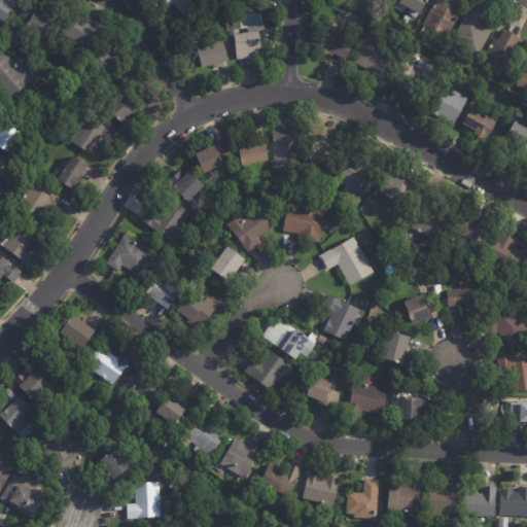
[(0,0),(0,1),(6,4),(7,1),(13,5),(2,24),(0,22),(0,0)]
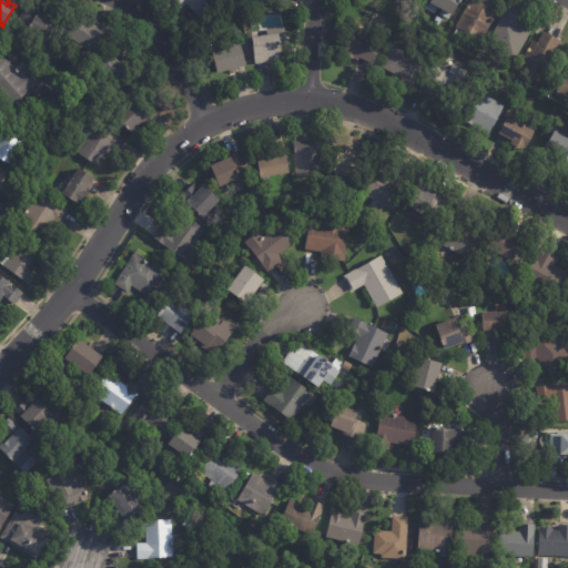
[(179,8),(172,0),(205,0),(214,10),(201,20),(189,3),(180,10),(179,8)]
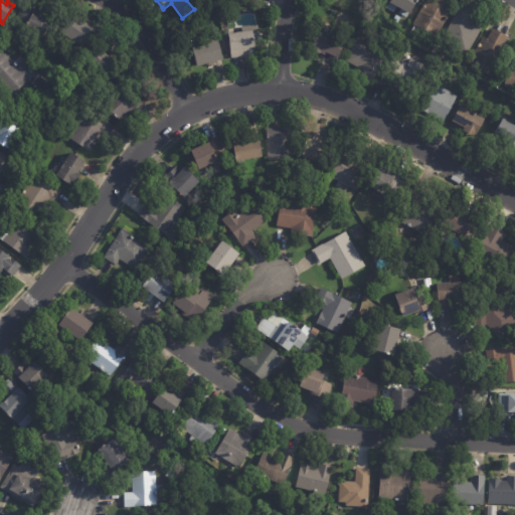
[(259,0),(259,8),(233,6),(233,0),(259,0)]
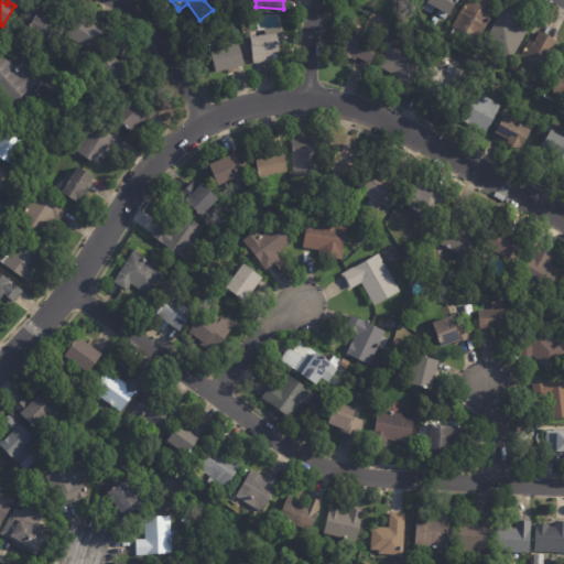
[(459,0),(451,17),(447,15),(445,20),(437,15),(440,11),(434,8),(432,13),(424,10),(430,0),(459,0)]
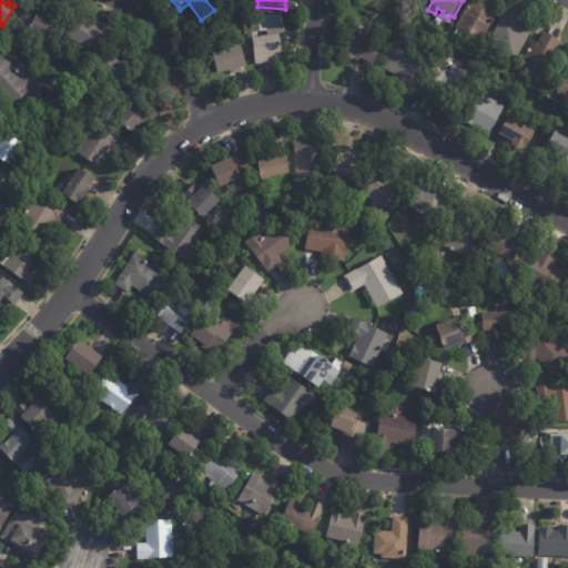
[(498,0),(494,10),(498,13),(480,43),(455,29),(470,0),(498,0)]
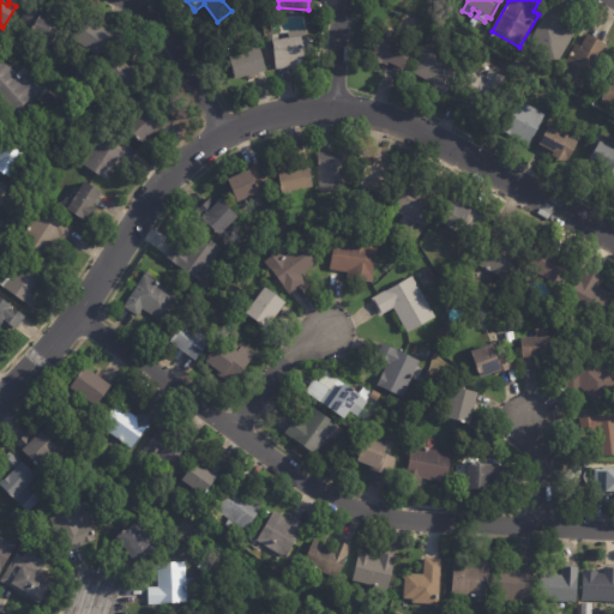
[(554,6),(569,14),(560,28),(575,35),(555,68),(525,52),(552,5),(554,6)]
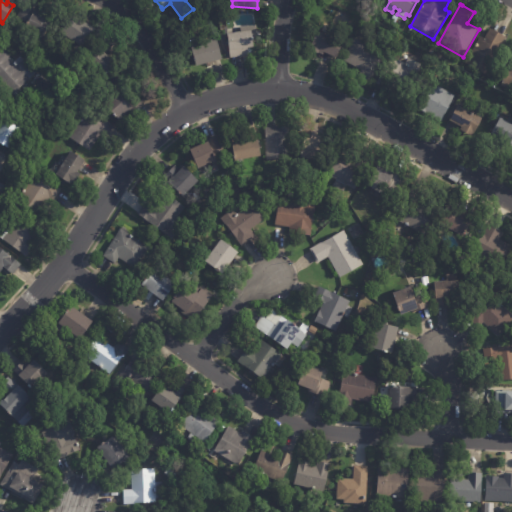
[(34,12),(53,23),(43,41),(24,30),(26,27),(24,26),(26,23),(27,23),(33,12),(34,12)]
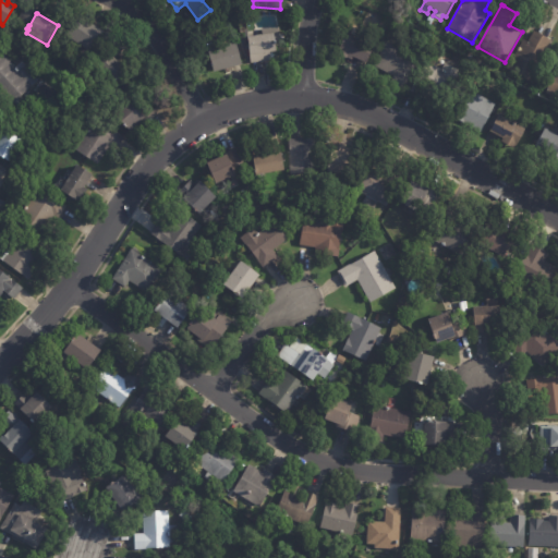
[(91,25),(102,33),(88,56),(61,39),(75,16),(91,25)]
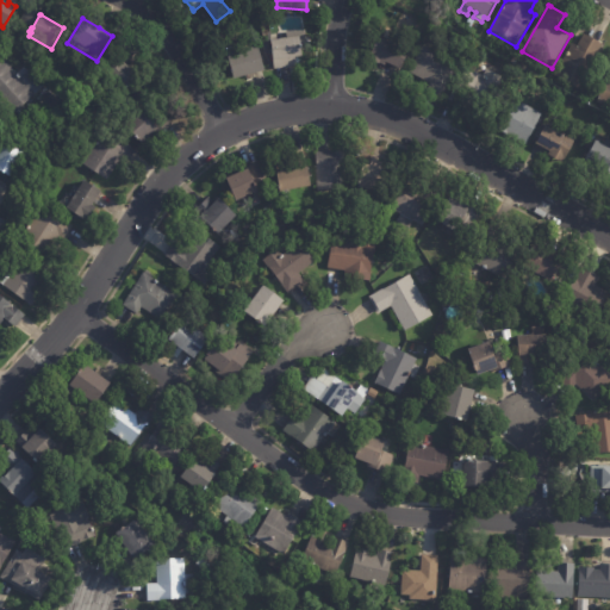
[(586,37),(603,45),(596,58),(601,61),(583,93),(555,76),(572,44),(577,48),(584,35),(586,37)]
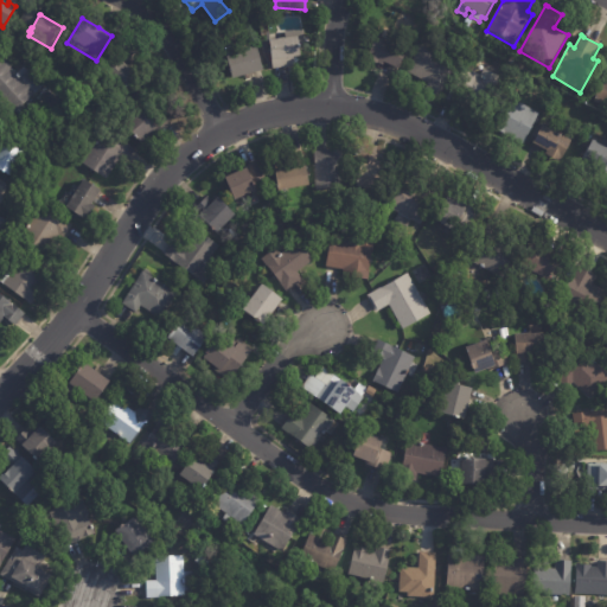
[(286,69),(273,70),(269,42),(299,38),(301,57),(291,58),(292,68),(286,69)]
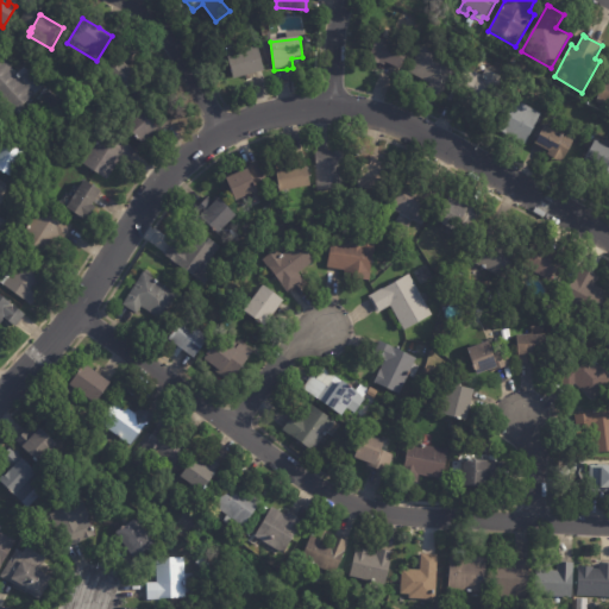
[(396,69),(385,64),(384,67),(377,64),(377,66),(368,62),(378,38),(407,51),(399,70),(396,69)]
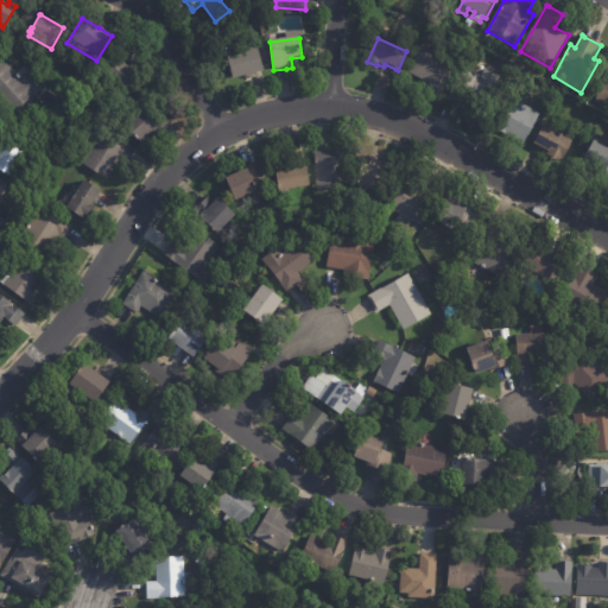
[(134,54),(124,65),(135,76),(126,87),(128,88),(125,92),(124,90),(122,92),(96,67),(111,51),(114,55),(125,44),(134,54)]
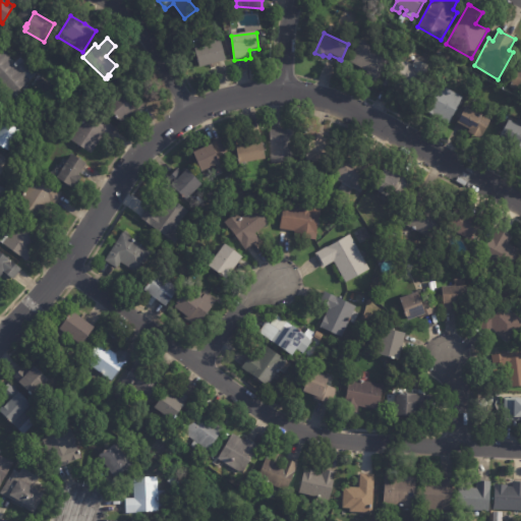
[(378,84),(364,78),(367,72),(350,63),(361,40),(392,55),(378,84)]
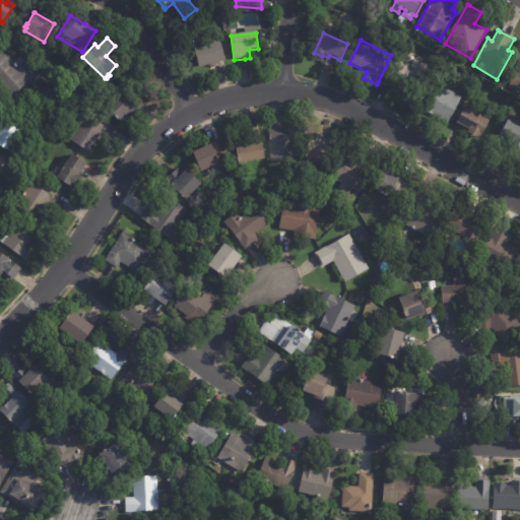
[(223,62),(199,68),(193,48),(219,41),(224,61),(223,62)]
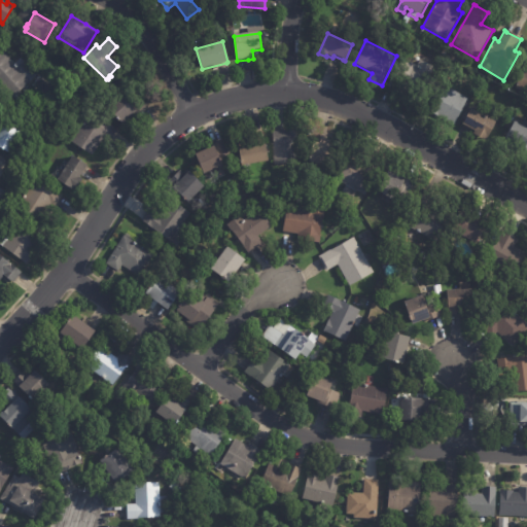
[(34,78),(14,97),(18,100),(13,103),(10,100),(10,101),(0,90),(0,54),(3,51),(14,64),(21,59),(36,75),(34,78)]
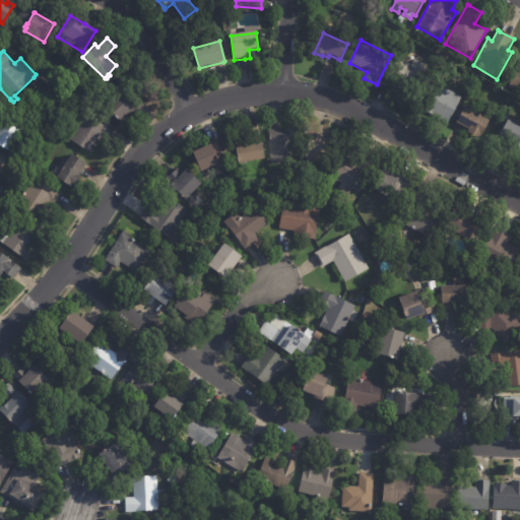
[(428,72),(415,93),(409,90),(405,98),(382,85),(398,56),(428,72)]
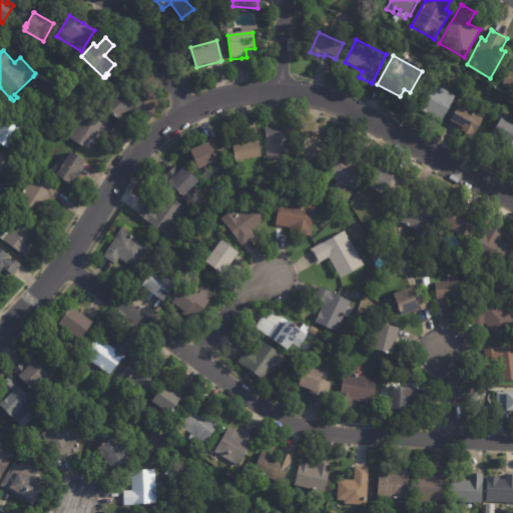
[(512,89),(503,87),(508,67),(511,68),(512,61),(512,89)]
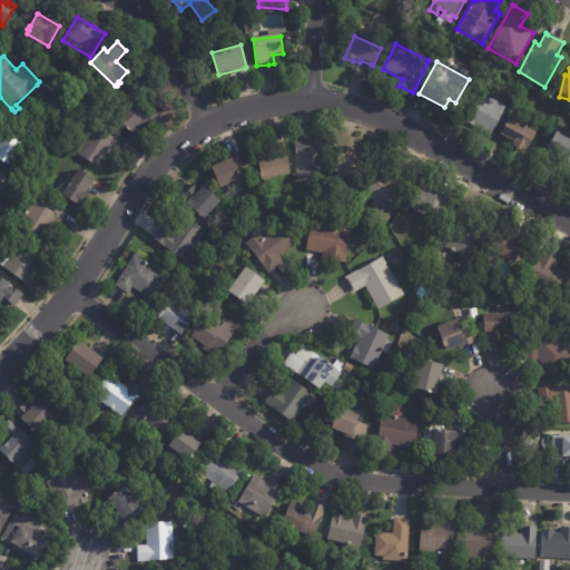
[(507,107),(491,137),(461,120),(477,91),(507,107)]
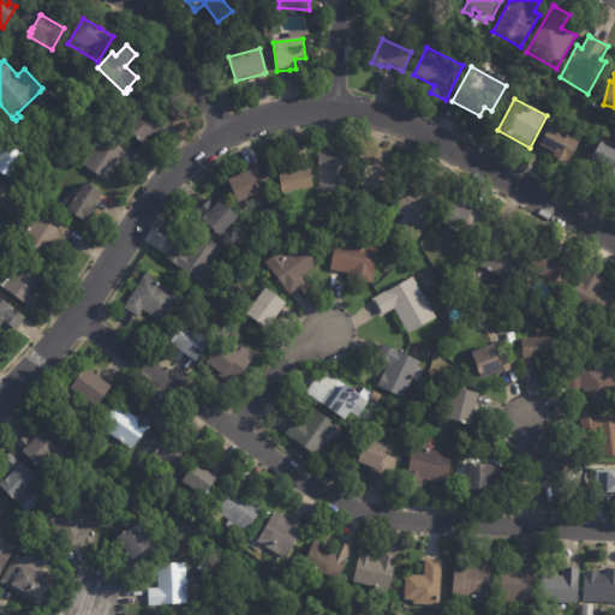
[(169,125),(156,137),(155,135),(142,147),(138,143),(137,144),(135,141),(136,139),(124,125),(141,111),(151,123),(161,113),(171,124),(169,125)]
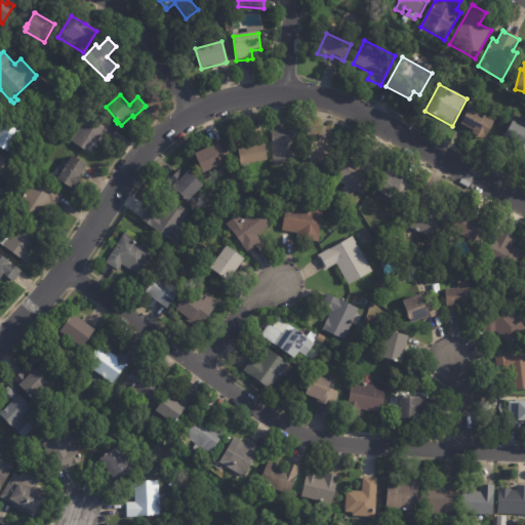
[(483,117),(493,122),(483,142),(471,134),(473,131),(460,125),(469,109),(483,117)]
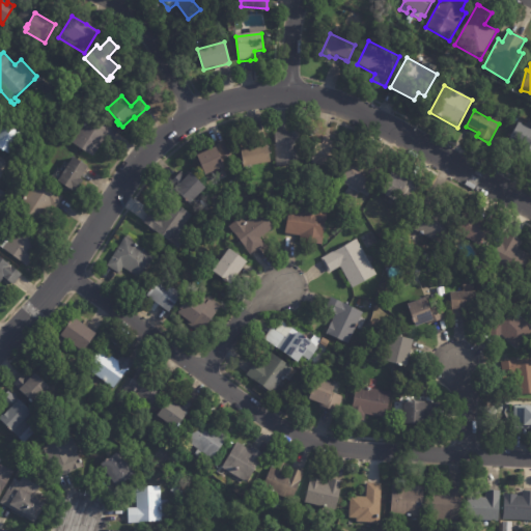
[(117,133),(110,143),(104,139),(92,158),(71,143),(82,127),(76,123),(82,114),(87,118),(90,115),(110,128),(111,127),(118,132),(117,133)]
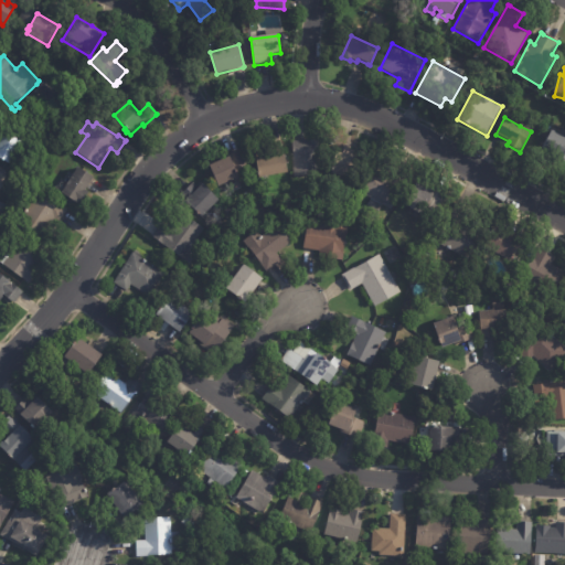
[(563,128),(564,129),(564,162),(554,157),(547,168),(535,160),(551,130),(558,135),(563,128)]
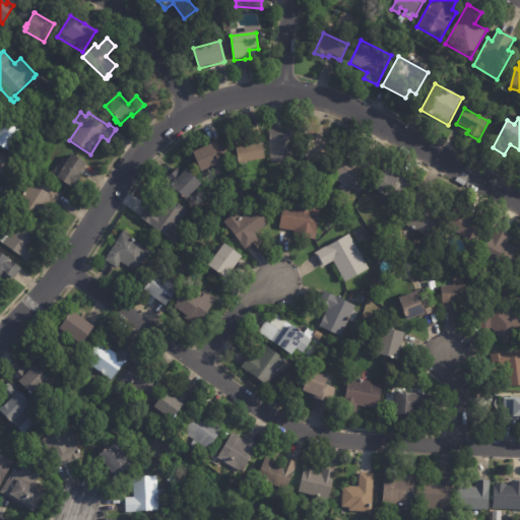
[(0,125),(1,123),(20,132),(9,156),(0,152),(0,125)]
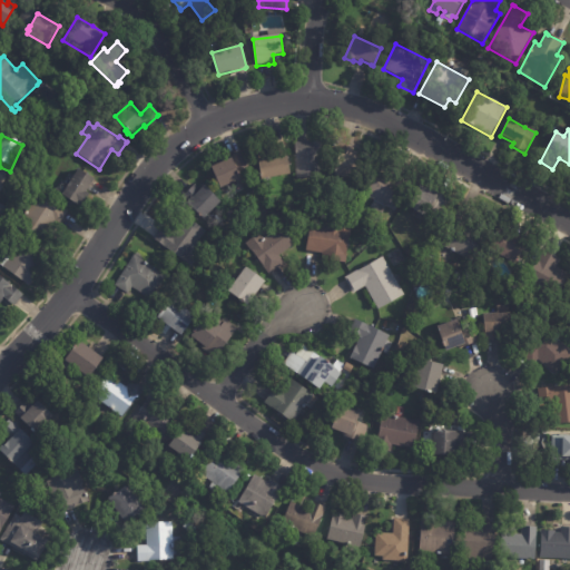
[(271,176),(262,178),(258,158),(259,158),(259,157),(264,156),(264,157),(274,156),(272,143),(283,140),(290,173),(271,176)]
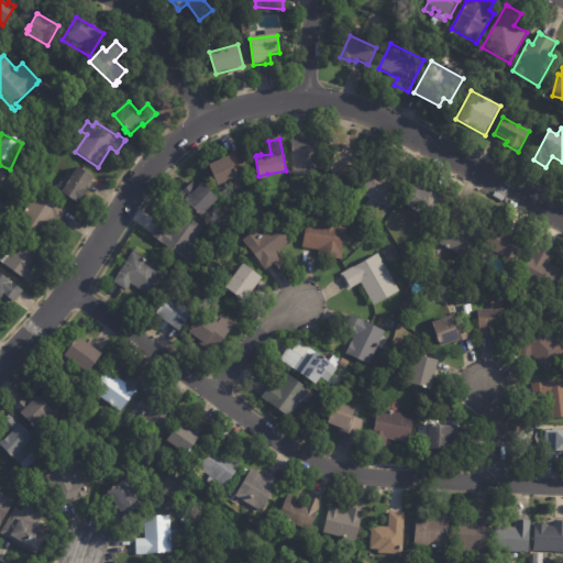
[(312,174),(290,174),(291,139),(323,140),(323,174),(312,174)]
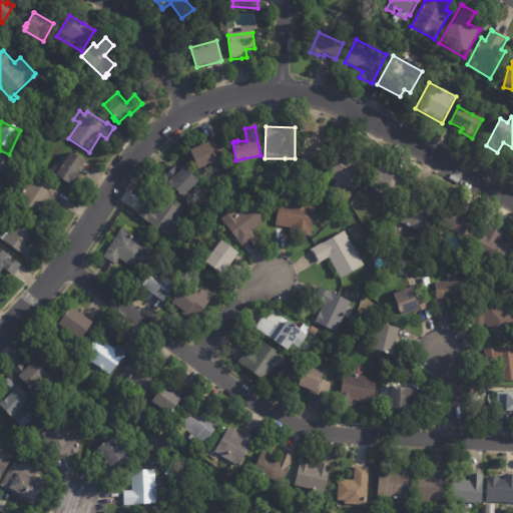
[(310,130),(320,132),(319,139),(328,140),(325,160),(302,156),(306,129),(310,130)]
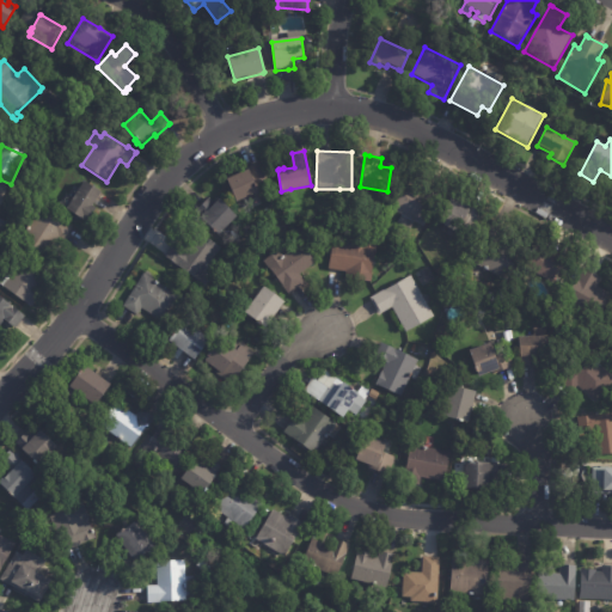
[(246,169),(249,167),(248,166),(259,160),(267,178),(256,183),(258,190),(248,195),(249,197),(257,194),(262,204),(243,212),(226,177),(246,169)]
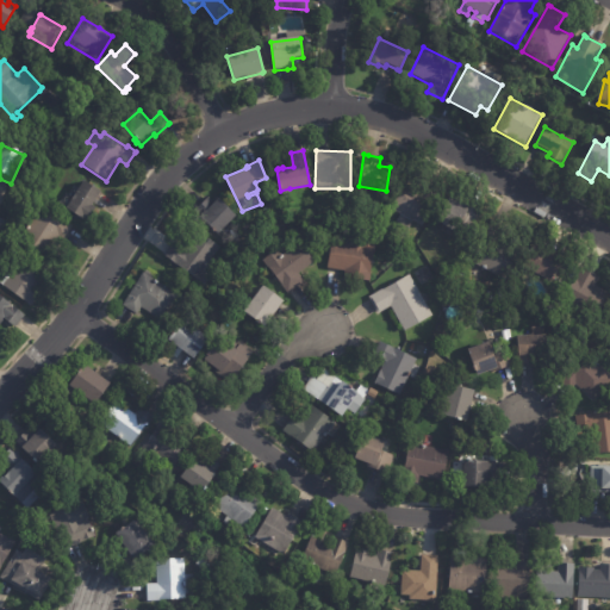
[(429,187),(440,193),(421,225),(414,222),(409,229),(396,222),(400,213),(390,209),(406,179),(418,185),(421,182),(429,187)]
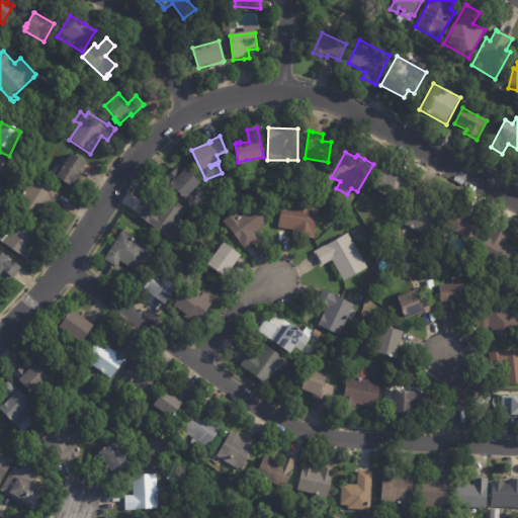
[(79,161),(85,165),(78,176),(81,178),(74,189),(71,187),(70,188),(50,174),(54,168),(60,171),(61,170),(60,170),(62,167),(63,168),(71,155),(79,161)]
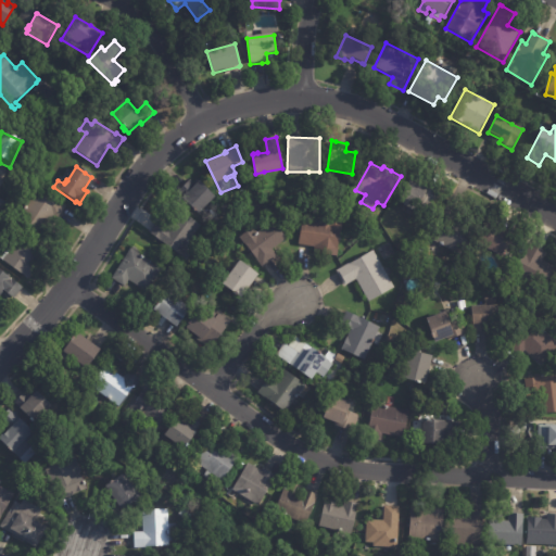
[(182,196),(184,194),(179,189),(189,178),(194,184),(199,178),(215,194),(199,212),(182,196)]
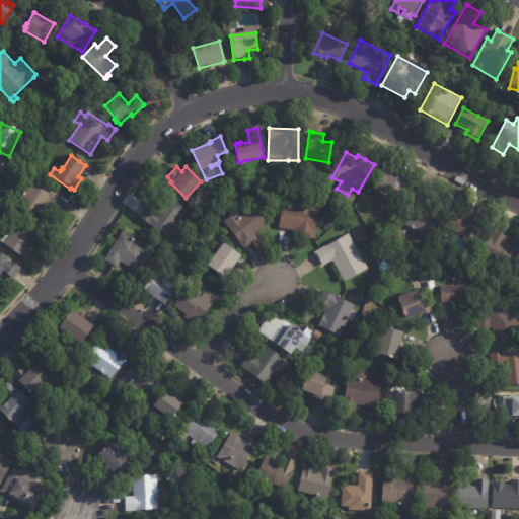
[(401,175),(413,180),(404,194),(393,188),(385,200),(374,194),(377,190),(372,187),(383,166),(395,173),(396,171),(401,175)]
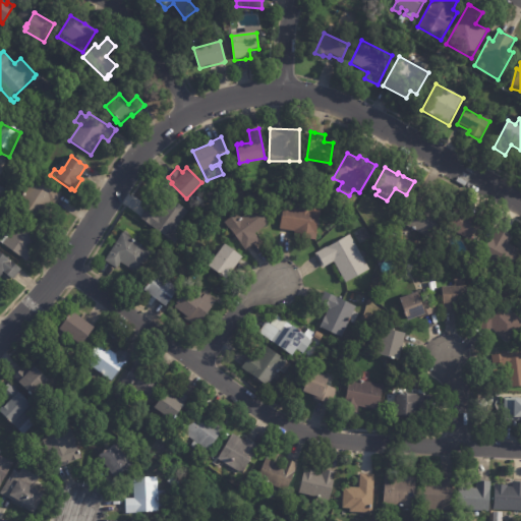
[(61,194),(51,210),(45,207),(38,219),(33,216),(33,217),(15,207),(21,196),(20,196),(22,192),(23,193),(34,177),(54,190),(55,189),(61,194)]
